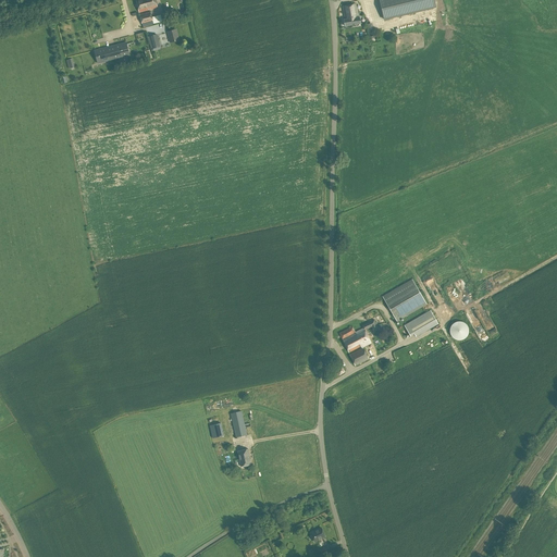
[(135,0),(139,12),(157,8),(155,0),(135,0)]
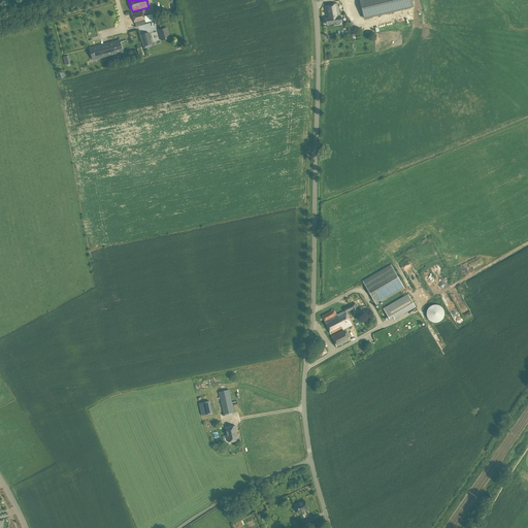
[(413,6),(410,0),(359,0),(364,18),(413,6)]
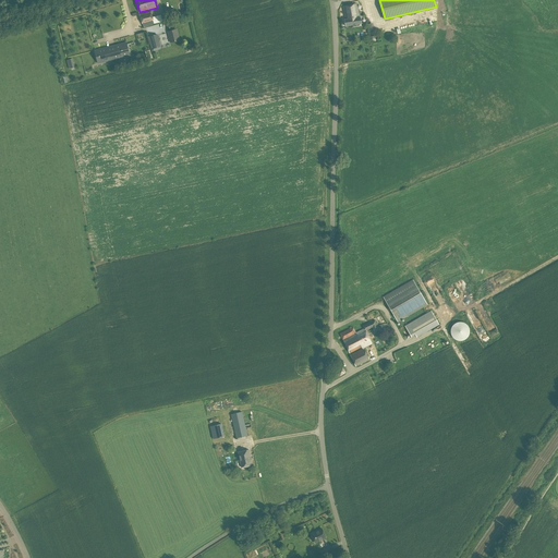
[(356,4),(353,4),(342,7),(344,20),(346,26),(361,24),(360,16),(359,17),(356,4)]
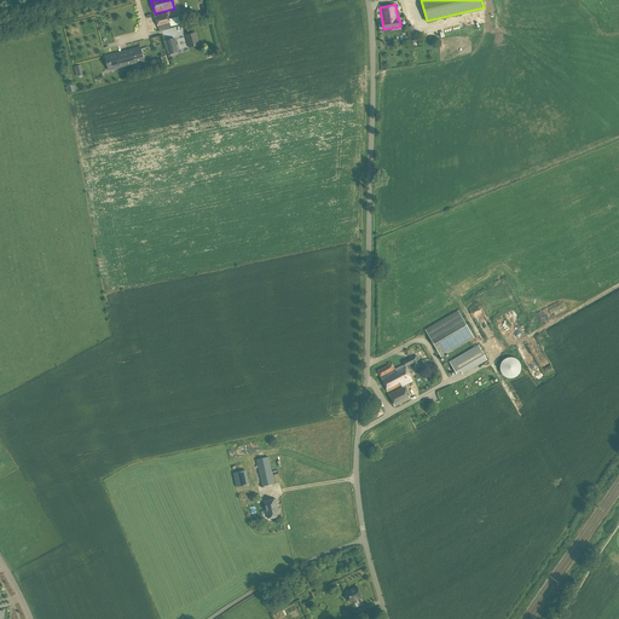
[(167,12),(155,15),(158,27),(169,24),(169,19),(167,12)]
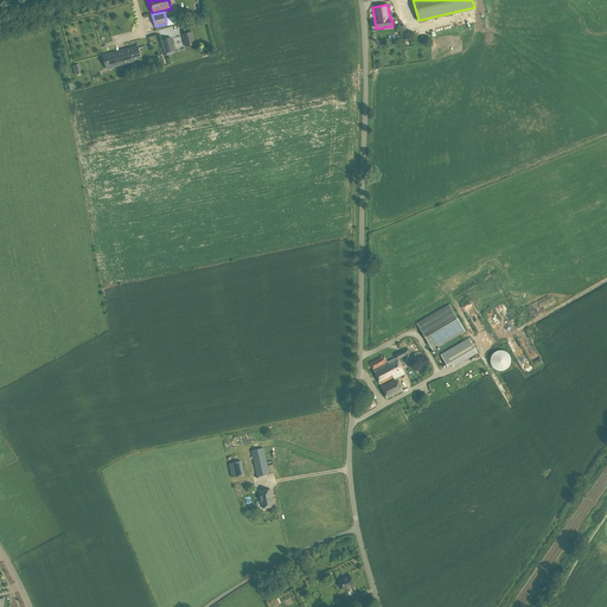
[(176,17),(166,19),(166,24),(167,26),(177,24),(176,17)]
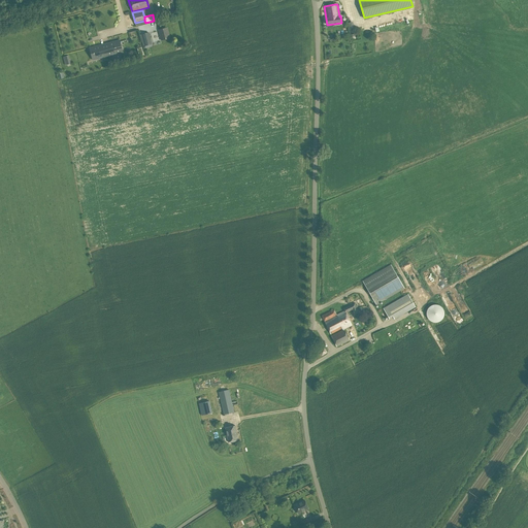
[(169,38),(167,28),(159,30),(162,40),(169,38)]
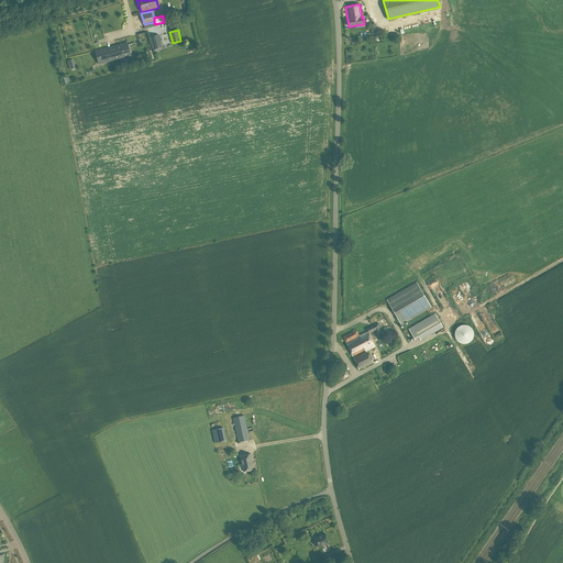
[(158,35),(152,36),(154,50),(162,47),(158,35)]
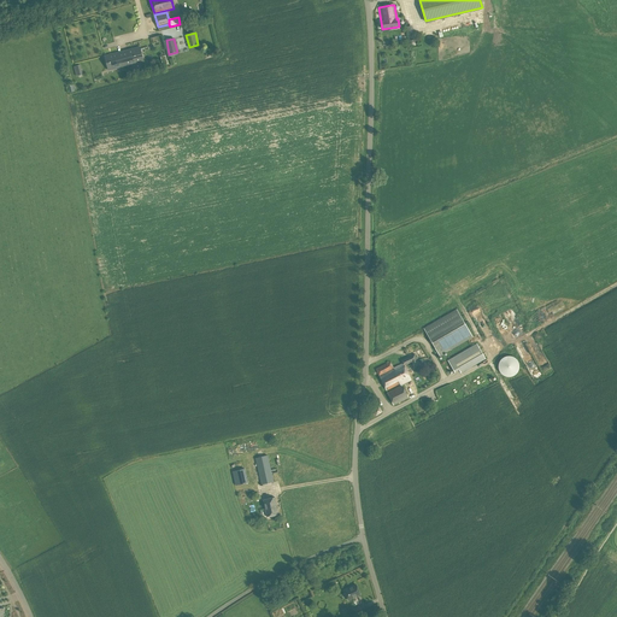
[(128,53),(123,54),(125,65),(131,64),(130,62),(135,60),(135,63),(144,60),(140,47),(128,51),(128,53)]
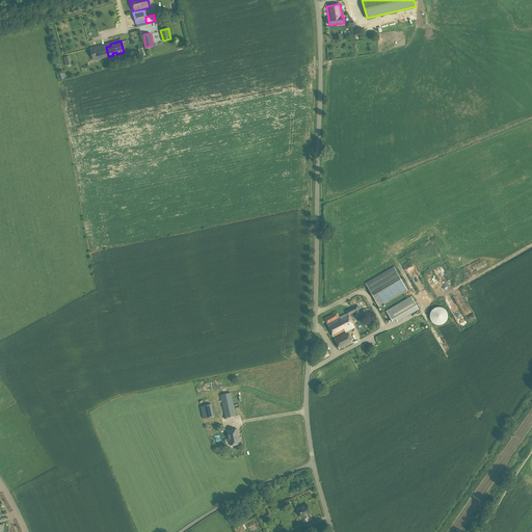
[(108,56),(106,47),(102,48),(101,46),(90,49),(94,59),(100,58),(100,56),(103,55),(104,58),(108,56)]
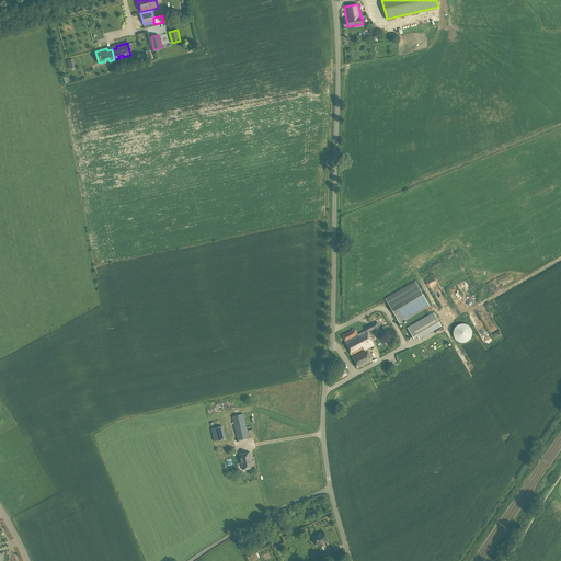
[(442,292),(434,275),(427,278),(435,296),(442,292)]
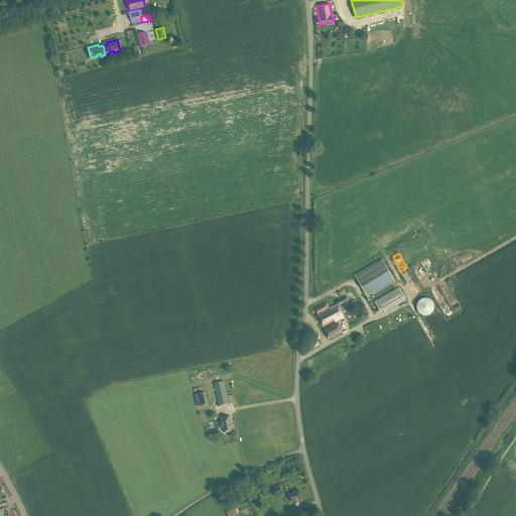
[(368,297),(395,281),(382,259),(355,274),(368,297)]
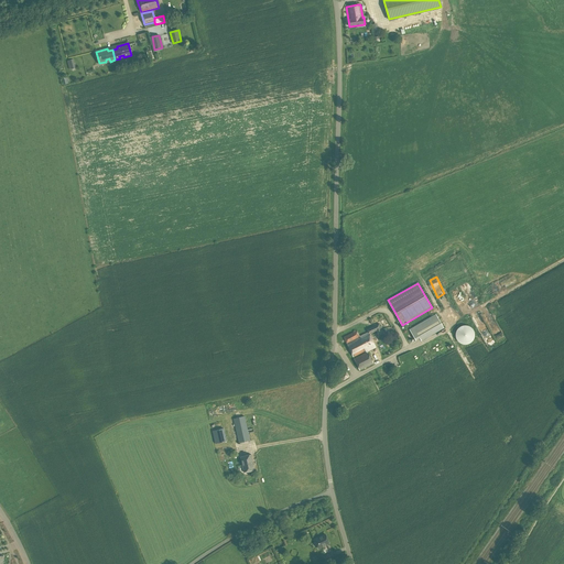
[(436,314),(410,329),(415,340),(420,338),(421,342),(444,328),(436,314)]
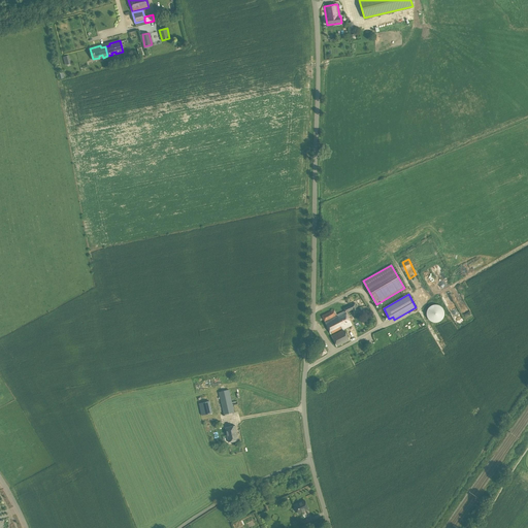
[(443,294),(440,296),(450,311),(455,308),(450,299),(448,300),(443,294)]
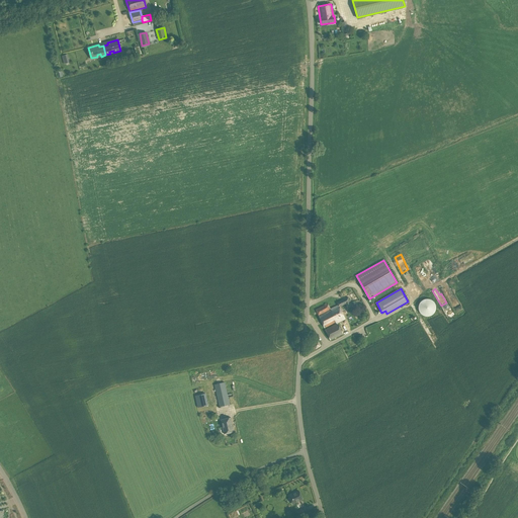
[(455,298),(453,290),(445,293),(448,301),(455,298)]
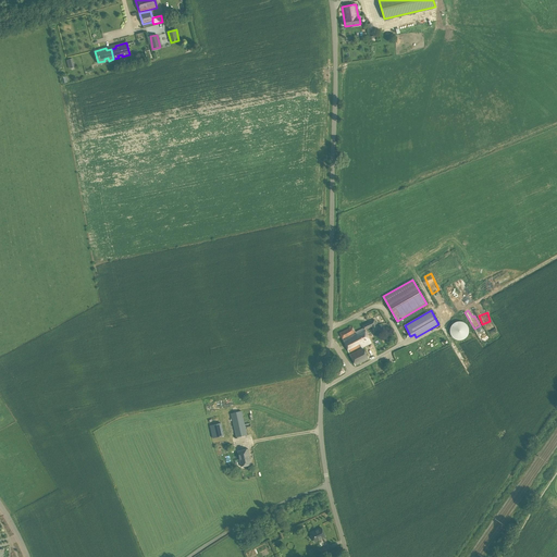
[(363,327),(364,330),(372,326),(373,330),(373,329),(374,330),(376,329),(376,327),(378,327),(374,320),(362,325),(363,327)]
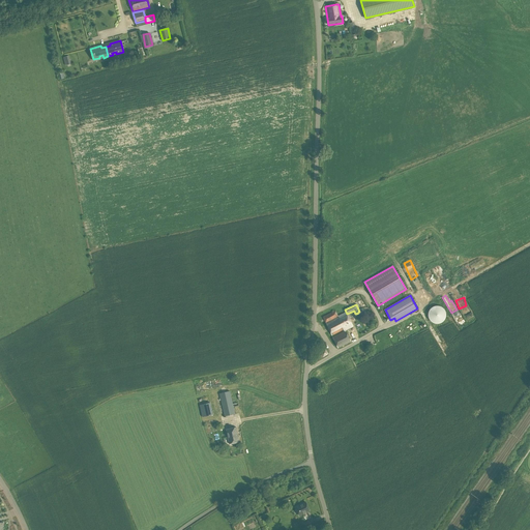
[(442,307),(440,306),(438,305),(436,305),(434,306),(432,307),(430,308),(429,311),(428,313),(428,315),(428,317),(429,319),(430,320),(432,322),(434,323),(435,323),(437,323),(440,323),(442,322),(444,320),(445,318),(445,315),(445,313),(445,311),(443,308),(442,307)]
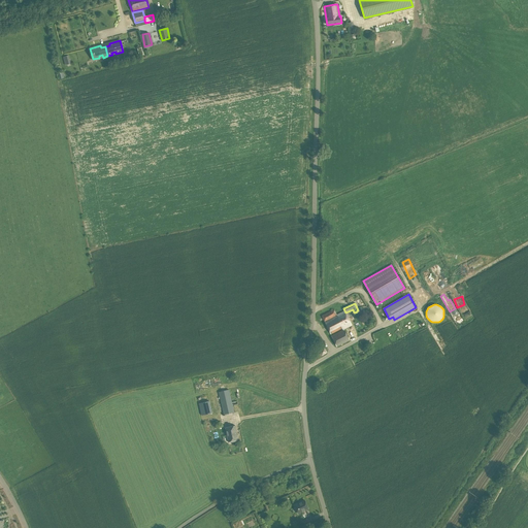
[(345,312),(344,310),(336,315),(334,310),(322,317),(331,334),(342,329),(352,325),(345,312)]
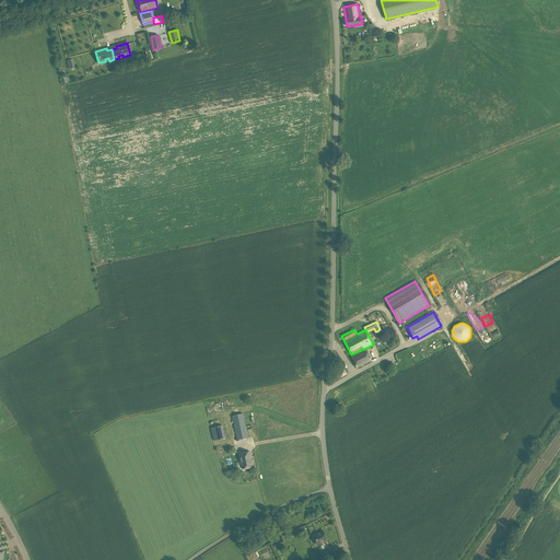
[(357,369),(371,361),(365,350),(351,357),(357,369)]
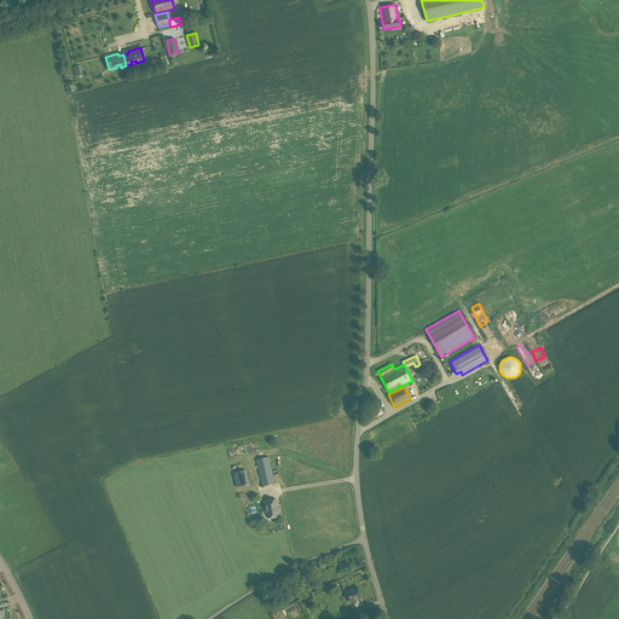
[(374,411),(377,417),(383,414),(380,408),(374,411)]
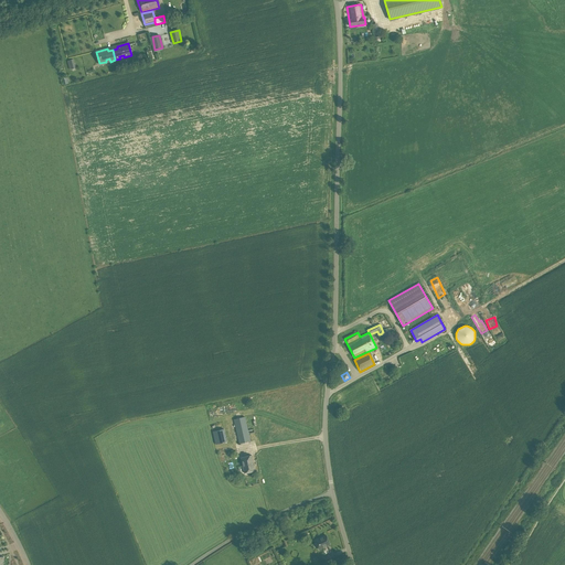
[(234,419),(240,444),(251,441),(245,417),(234,419)]
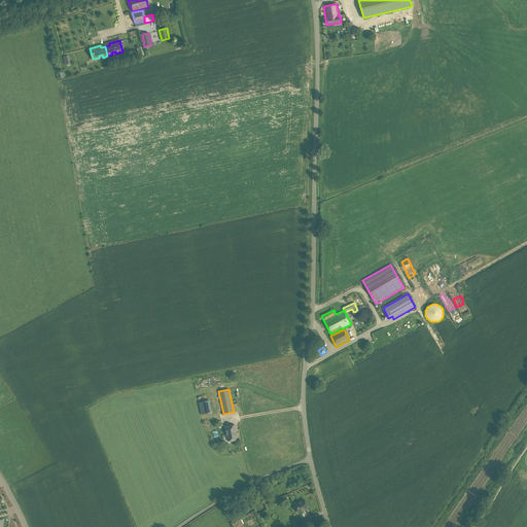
[(209,400),(199,402),(202,415),(212,413),(209,400)]
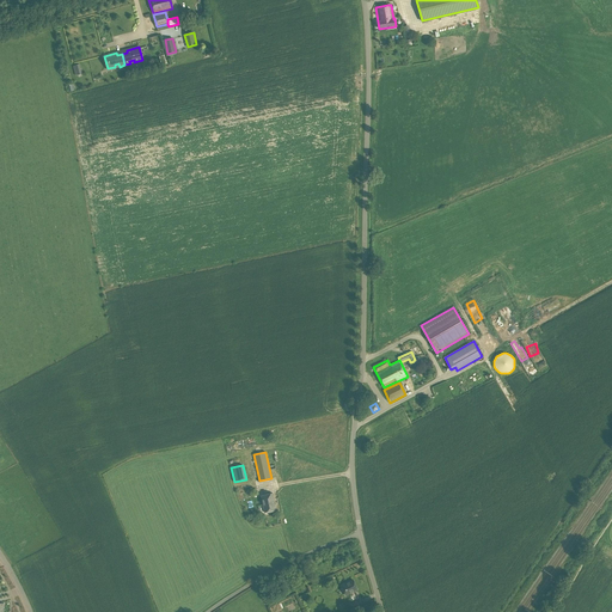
[(273,494),(261,496),(264,513),(276,510),(273,494)]
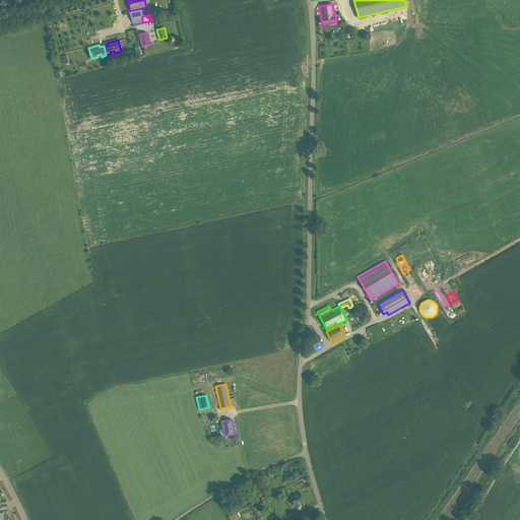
[(289,498),(294,506),(304,501),(300,493),(295,496),(295,495),(289,498)]
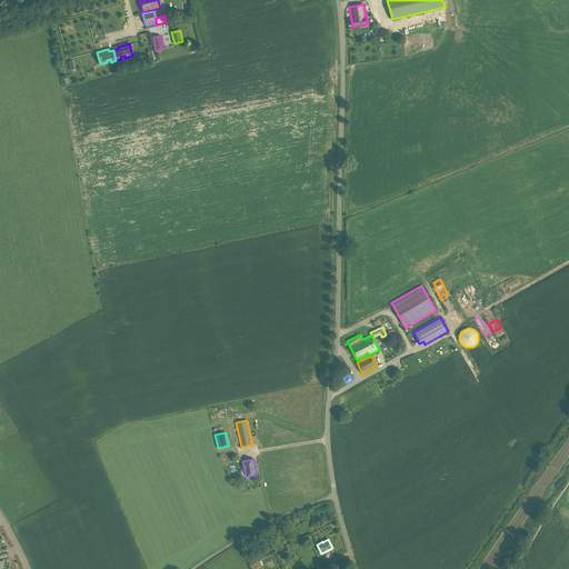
[(337,562),(335,557),(326,561),(329,567),(337,562)]
